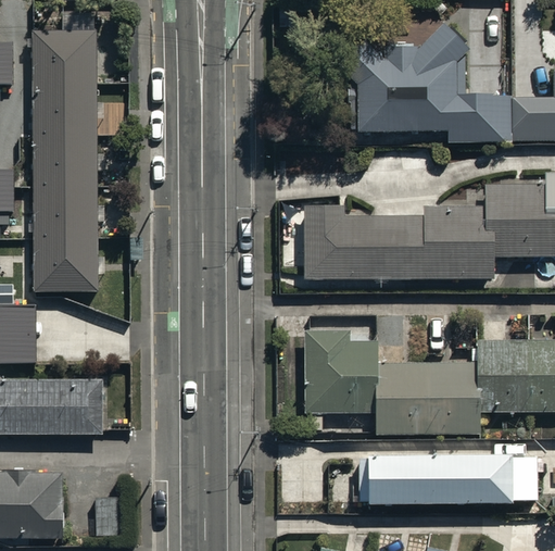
[(513,143),(511,99),(511,95),(487,95),(487,88),(456,88),(455,62),(469,48),(442,22),(421,45),(383,44),(383,55),(364,35),(335,63),(355,85),(345,85),(347,133),(449,132),(449,145),(513,143)]
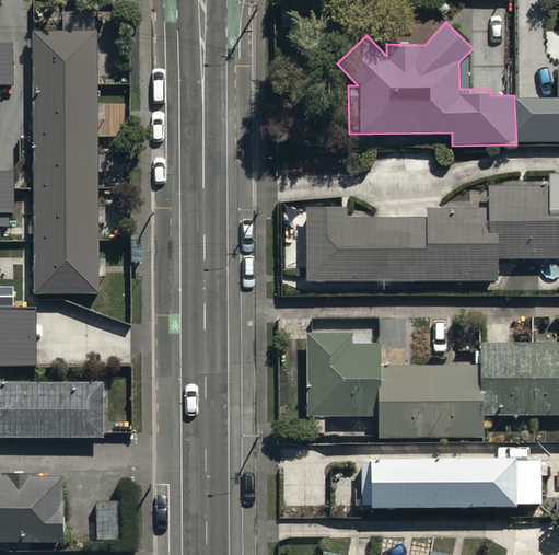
[(35,39),(34,300),(99,301),(100,39),(35,39)]
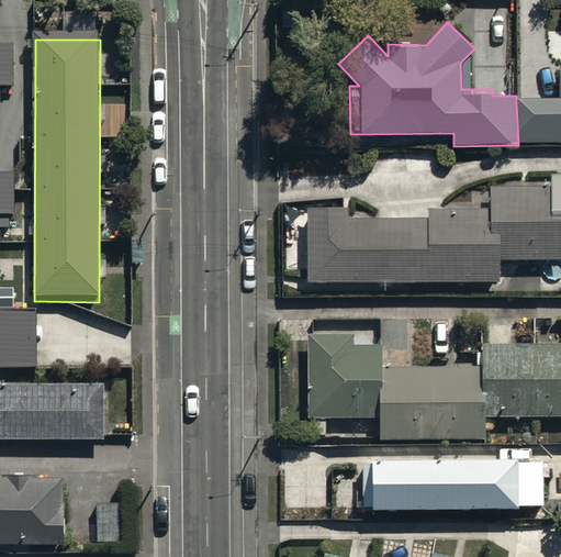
[(11,42),(0,42),(0,86),(12,86),(11,42)]
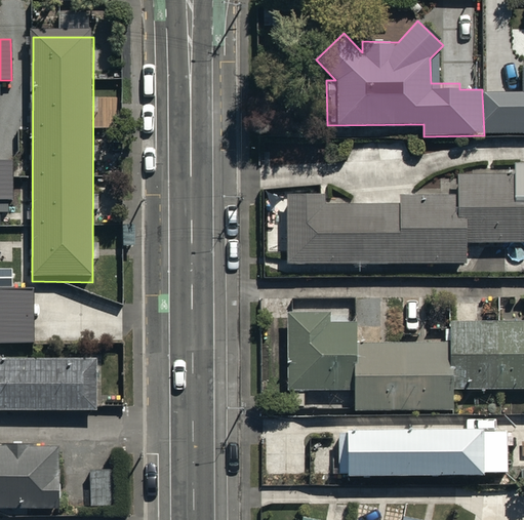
[(482,93),(484,135),(523,134),(523,66),(520,67),(520,92),(482,93)]
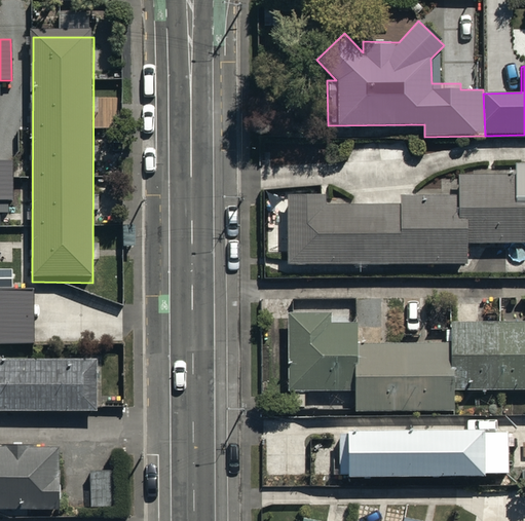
[(8,157),(0,157),(0,199),(10,199),(8,157)]
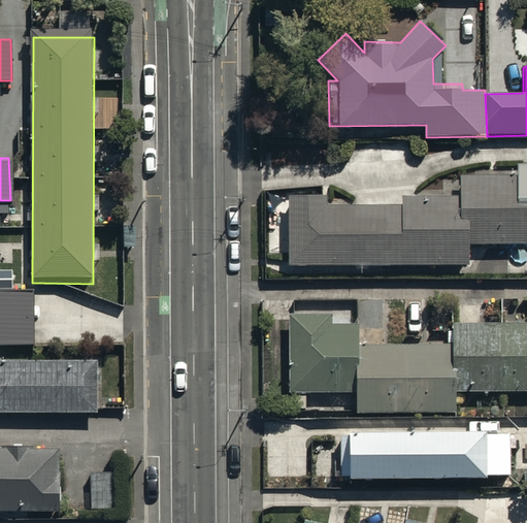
[(526,233),(526,163),(516,163),(516,177),(460,177),(461,196),(398,196),(399,204),(325,205),(325,195),(288,195),(289,264),(292,264),(292,270),(305,270),(305,266),(341,266),(341,271),(360,271),(360,265),(467,265),(466,248),(526,248),(526,237),(526,233)]
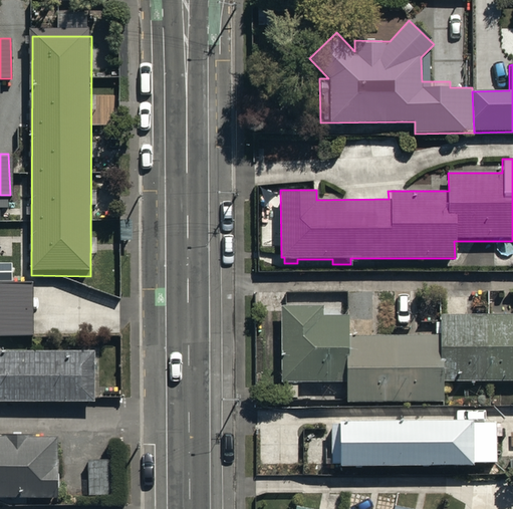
[(0,339),(33,340),(32,287),(0,286),(0,339)]
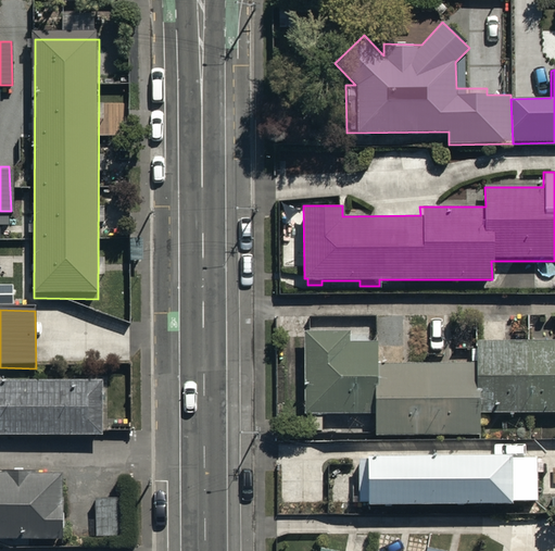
[(350,330),(305,330),(304,413),(310,413),(310,431),(320,431),(320,414),(371,414),(371,436),(478,437),(478,412),(554,412),(554,338),(472,338),(472,347),(469,347),(469,363),(377,362),(377,340),(350,340),(350,330)]
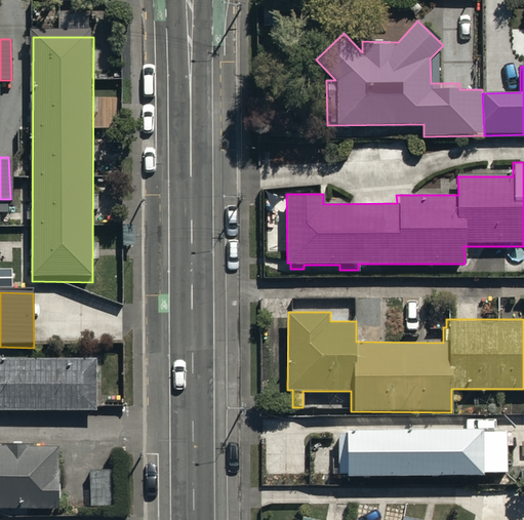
[(0,409),(96,408),(96,357),(0,357),(0,409)]
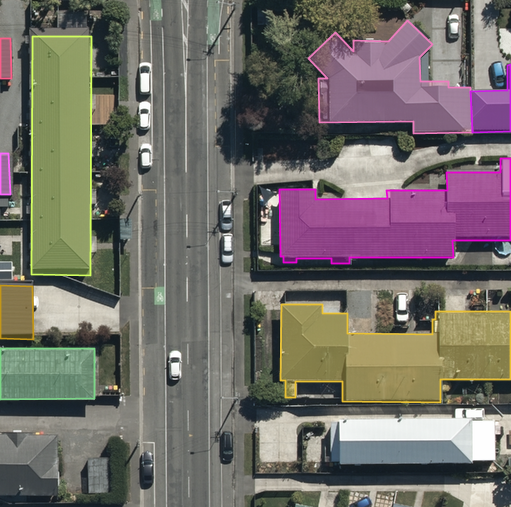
[(329,416),(329,419),(329,461),(491,461),(491,420),(471,420),(471,416),(329,416)]
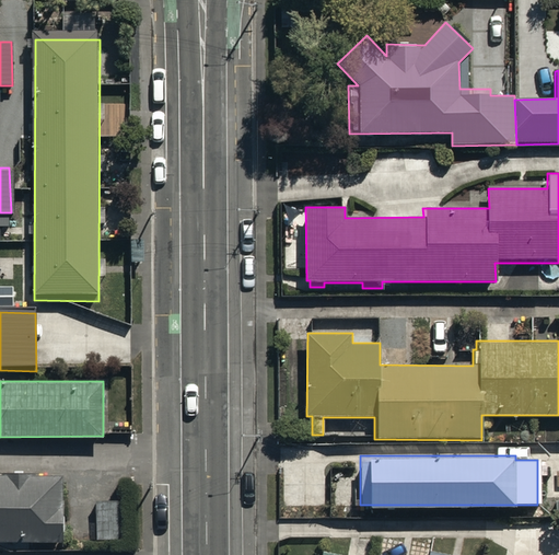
[(0,542),(59,544),(60,474),(0,473),(0,542)]
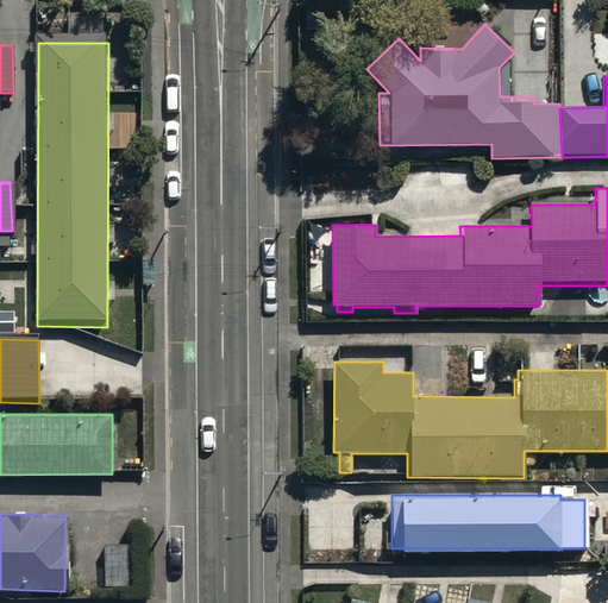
[(126,542),(101,542),(101,590),(126,590),(126,542)]
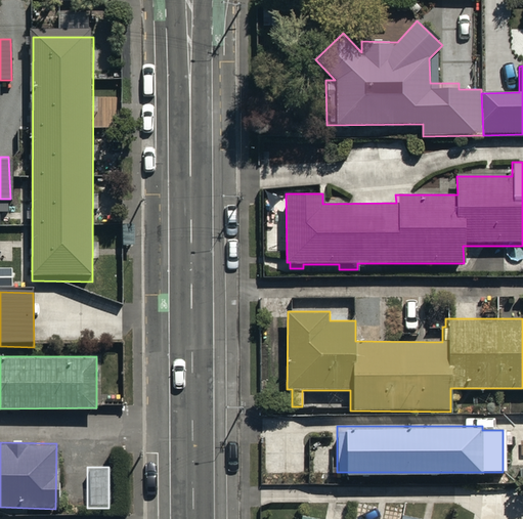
All buildings are outlined.
